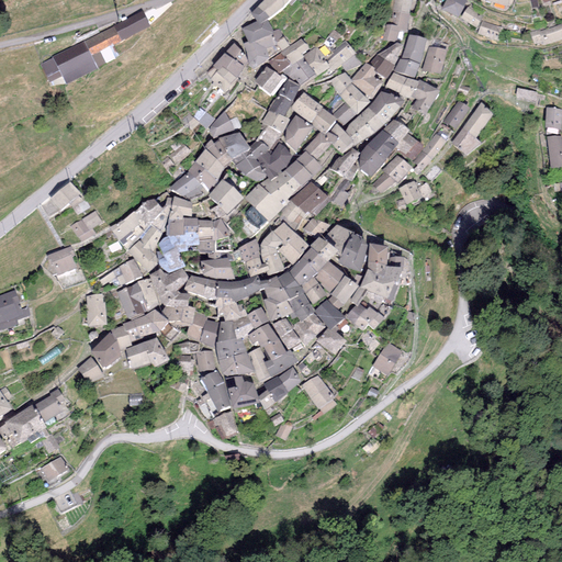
[(267,20),(284,8),(274,0),(263,0),(250,14),(256,22),(265,20),(267,20)]
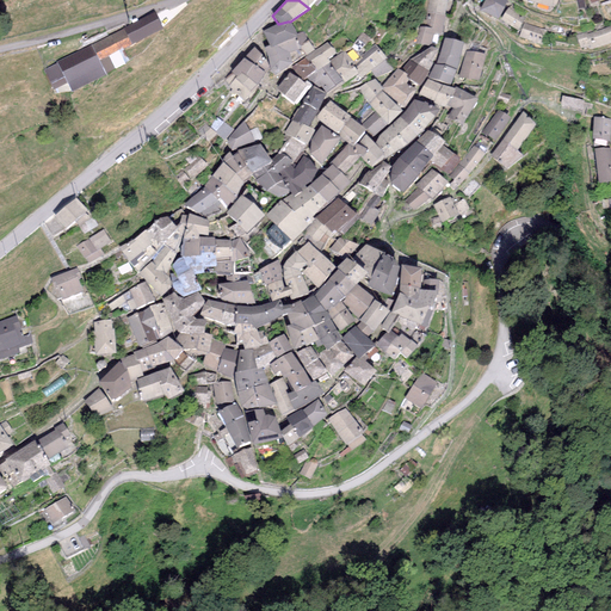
[(446,0),(427,0),(426,13),(427,13),(445,16),(446,0)]
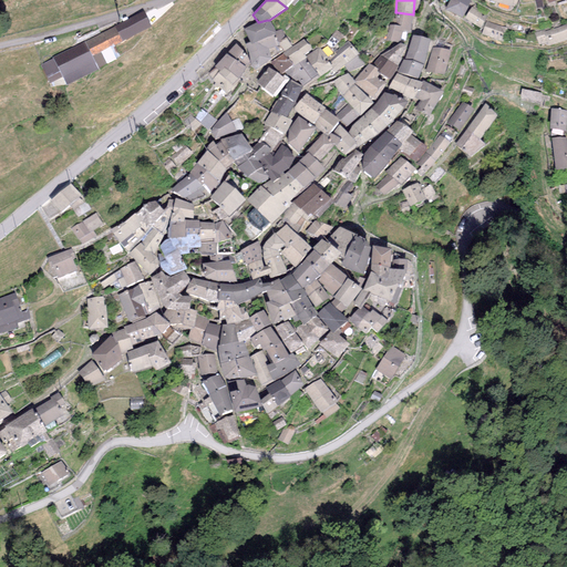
[(456,1),(453,0),(450,0),(445,9),(463,18),(468,7),(456,1)]
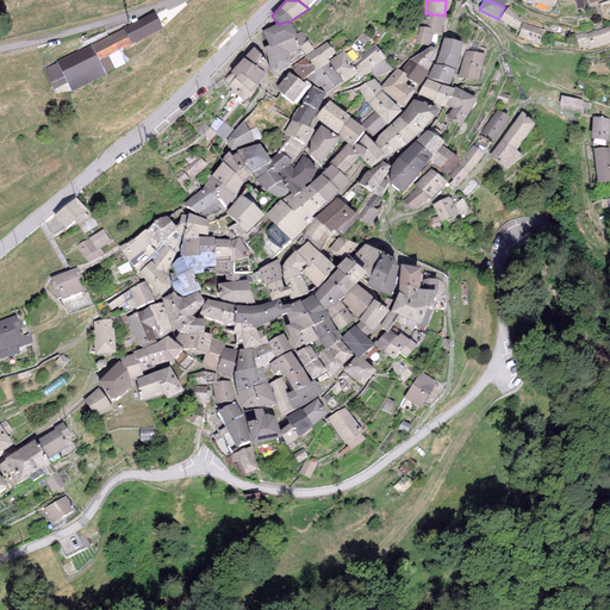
[(527,14),(510,5),(499,19),(517,31),(527,14)]
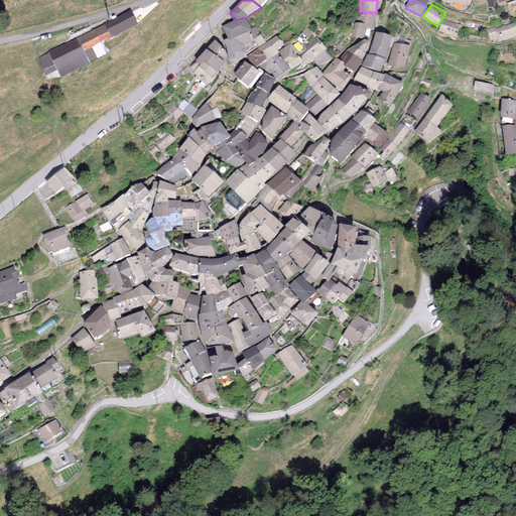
[(131,11),(104,24),(111,38),(138,24),(131,11)]
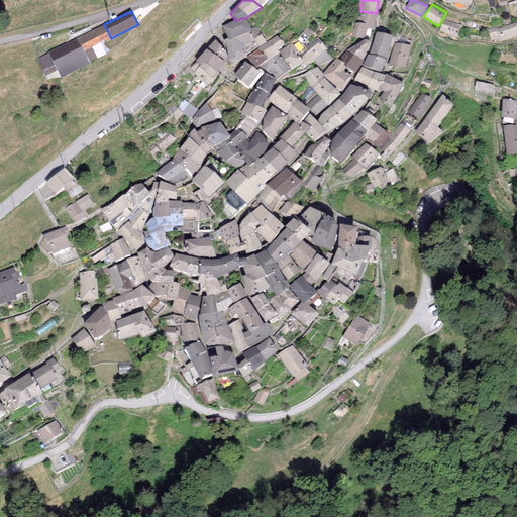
[(377,13),(362,11),(360,22),(375,25),(377,13)]
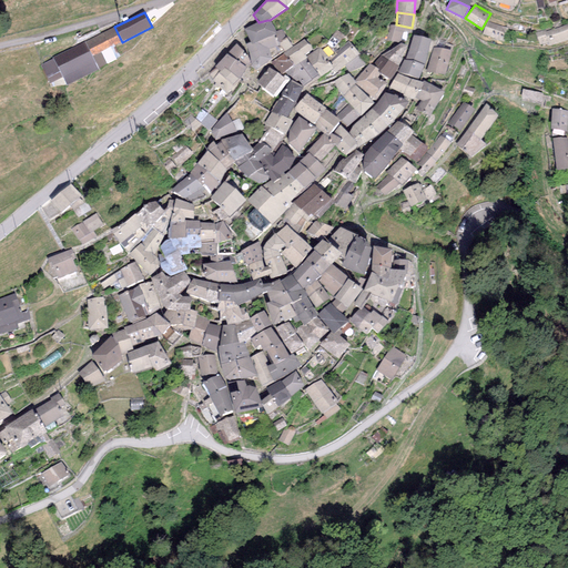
[(249,53),(279,42),(286,38),(282,29),(276,31),(270,20),(267,20),(259,22),(244,29),(250,42),(245,44),(249,53)]
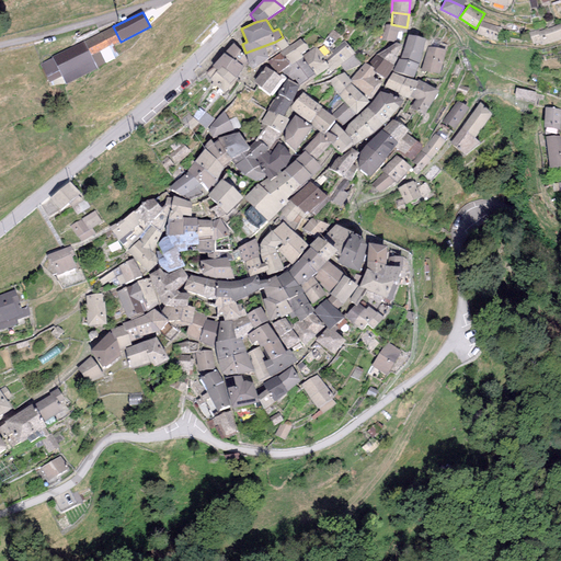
[(501,29),(481,21),(477,34),(495,41),(501,29)]
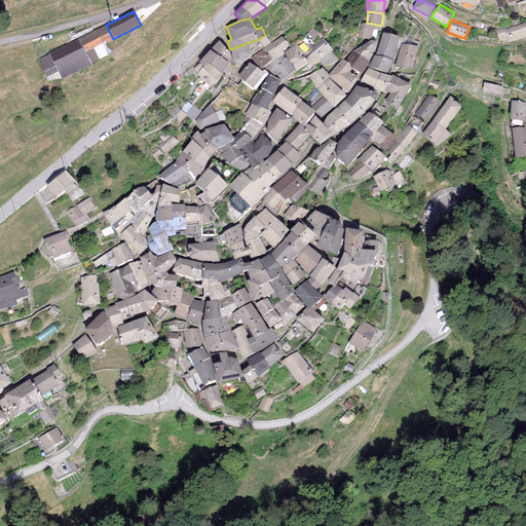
[(381,31),(381,26),(367,23),(362,23),(359,38),(369,40),(372,38),(374,30),(381,31)]
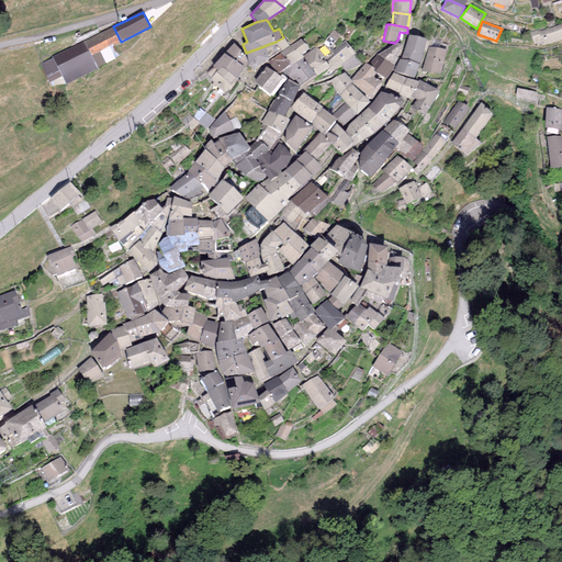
[(121,42),(113,26),(51,57),(52,58),(41,65),(49,82),(62,77),(66,85),(97,69),(90,56),(121,42)]
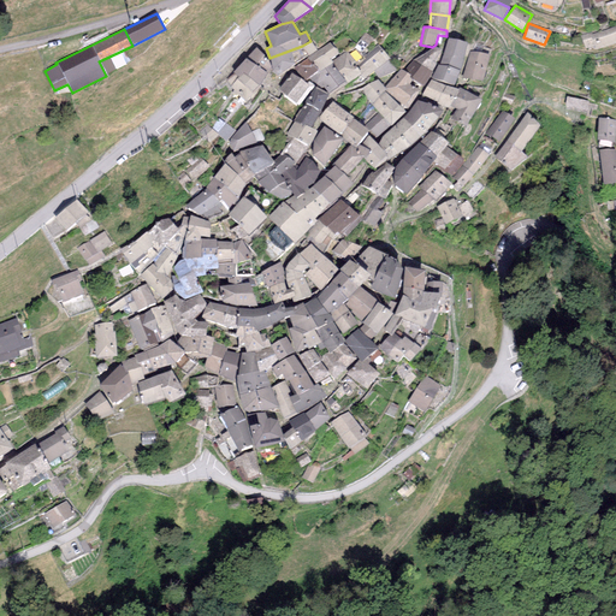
[(461,70),(468,42),(449,37),(439,64),(461,70)]
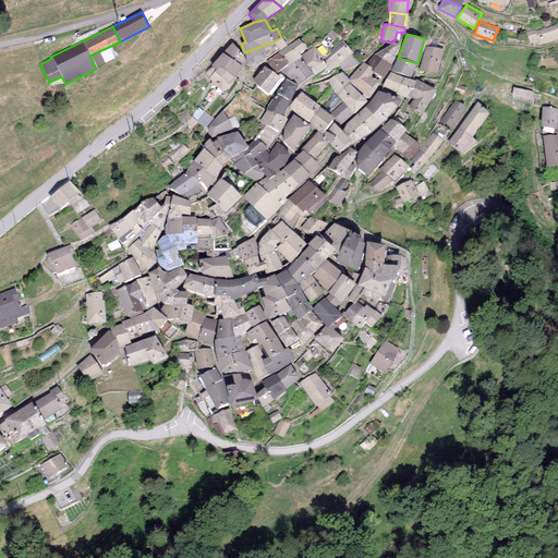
[(281,37),(274,41),(279,51),(287,46),(281,37)]
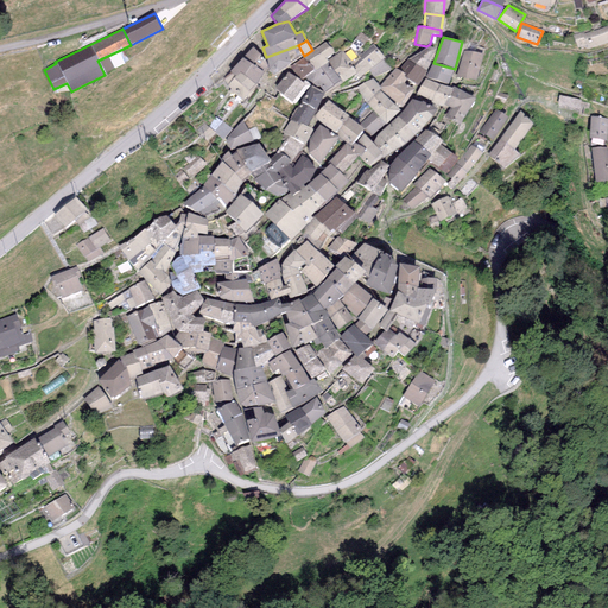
[(325,42),(290,68),(303,80),(305,78),(329,63),(328,61),(336,55),(325,42)]
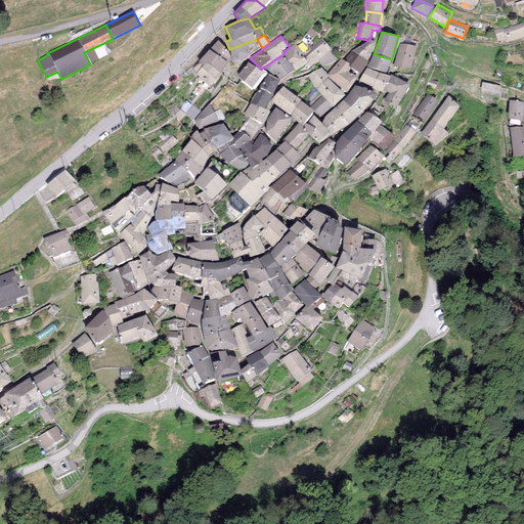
[(233,66),(262,48),(257,39),(229,49),(233,66)]
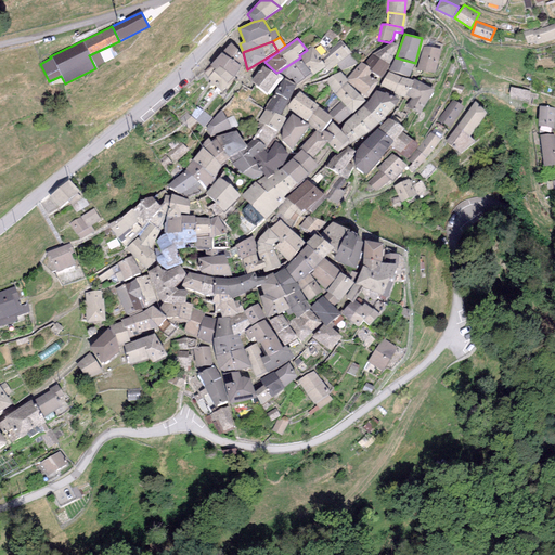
[(330,53),(322,60),(326,67),(330,71),(336,64),(349,54),(351,53),(340,41),(327,51),(330,53)]
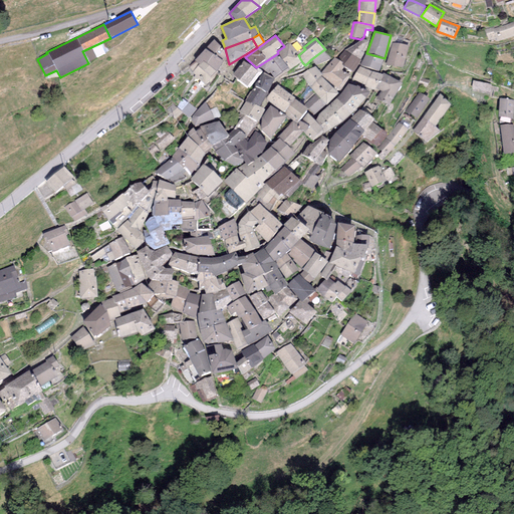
[(214,39),(205,49),(223,61),(226,57),(224,50),(214,39)]
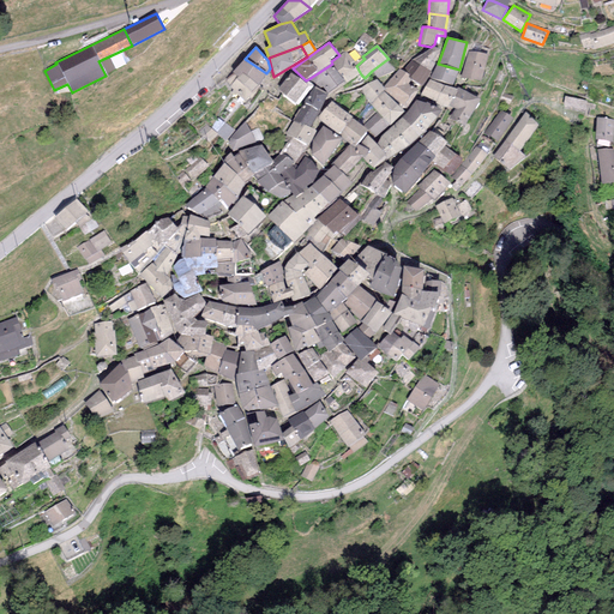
[(440,49),(433,47),(411,59),(403,71),(409,74),(408,77),(413,79),(422,85),(431,71),(439,56),(440,49)]
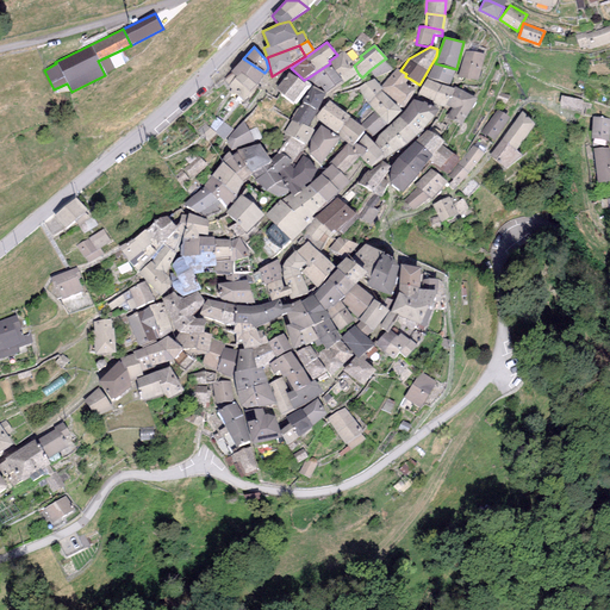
[(337,55),(329,61),(330,63),(344,82),(359,74),(354,66),(343,50),(337,55)]
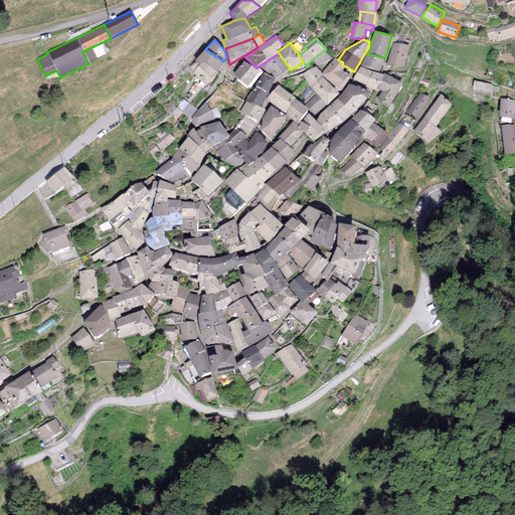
[(408,45),(392,43),(386,64),(402,68),(408,45)]
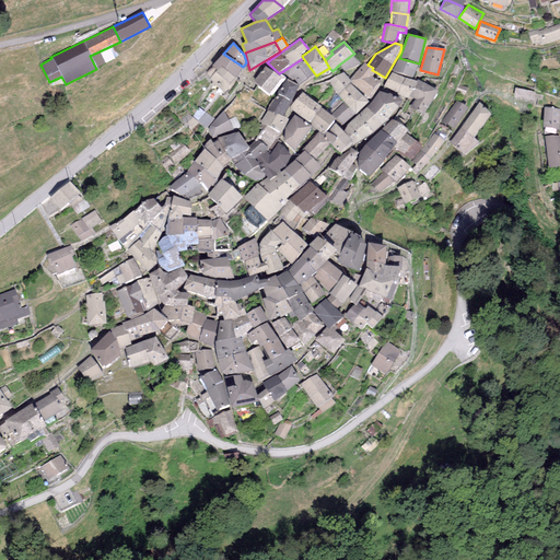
[(223,54),(211,66),(213,67),(218,70),(221,67),(236,79),(243,67),(223,54)]
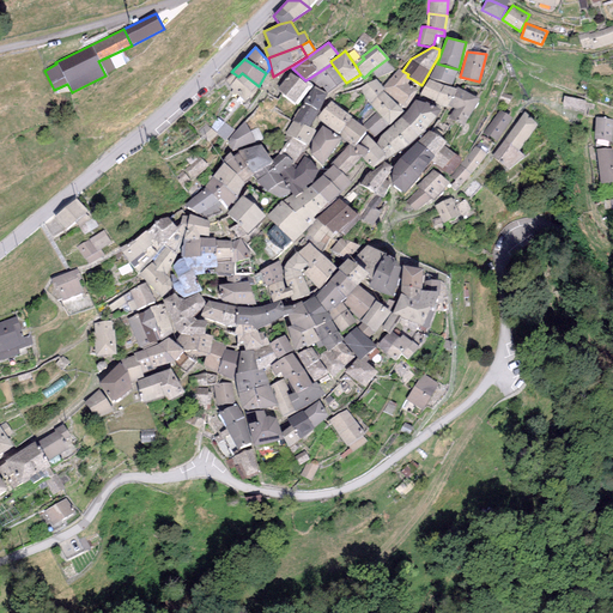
[(395,71),(386,60),(371,71),(377,78),(395,71)]
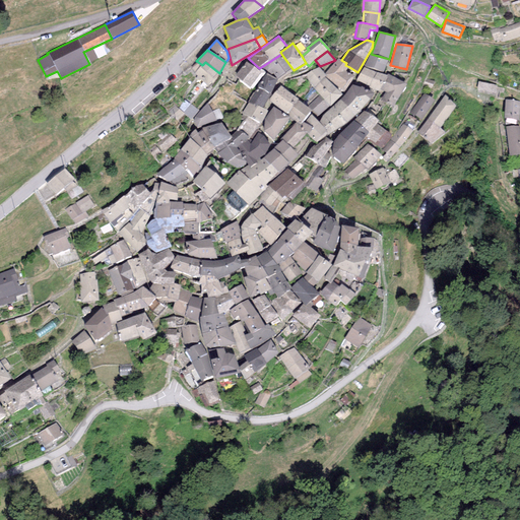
[(294,70),(281,54),(261,67),(263,69),(264,69),(271,74),(273,73),(277,79),(279,80),(294,70)]
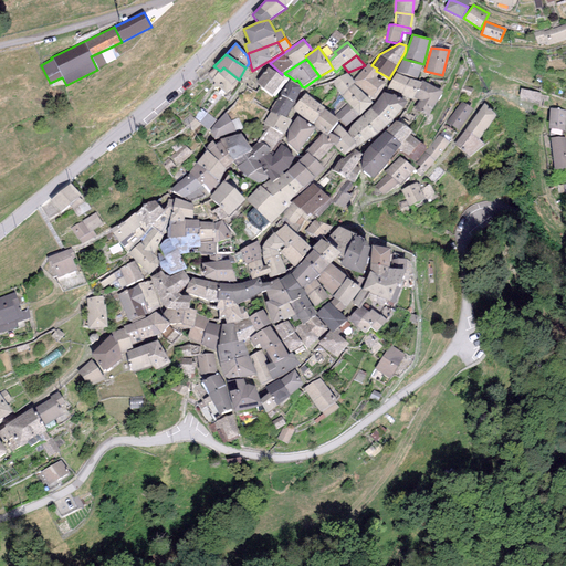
[(423,64),(404,59),(402,59),(397,72),(417,80),(423,64)]
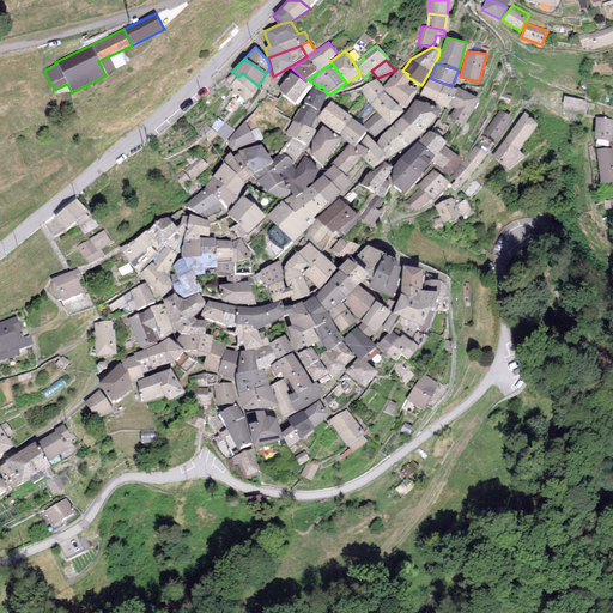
[(402,71),(399,70),(382,87),(384,90),(383,90),(405,109),(418,90),(407,84),(412,79),(407,77),(408,74),(402,71)]
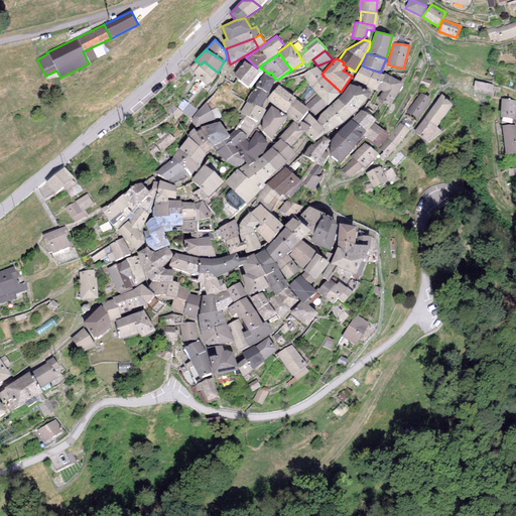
[(209,87),(218,73),(204,61),(201,65),(197,61),(189,68),(194,73),(209,87)]
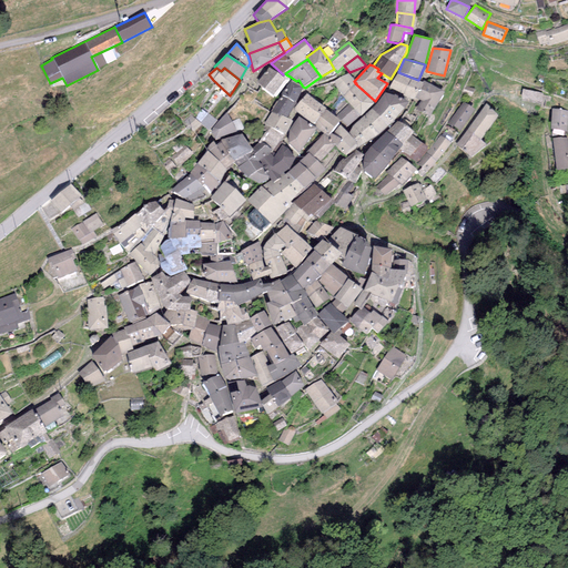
[(284,78),(269,68),(256,83),(275,98),(290,79),(285,75),(284,78)]
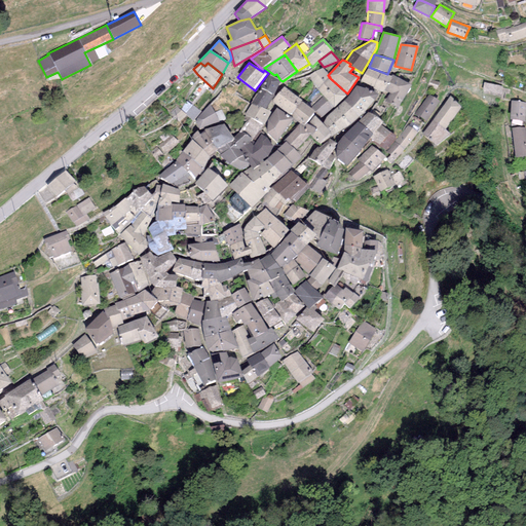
[(323,68),(309,75),(312,83),(316,88),(329,78),(329,77),(330,77),(328,75),(323,68)]
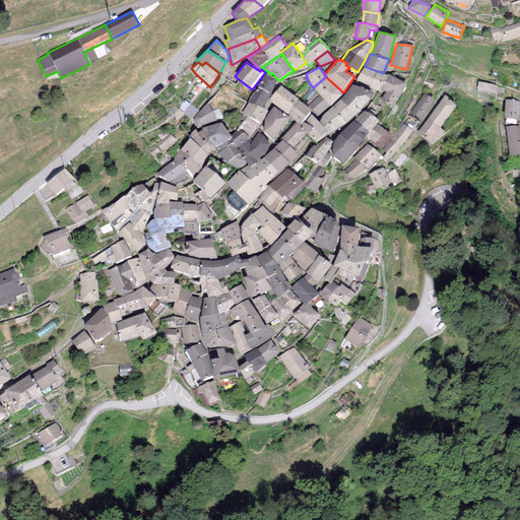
[(387,75),(364,67),(355,80),(369,86),(368,87),(382,93),(383,91),(380,89),(387,75)]
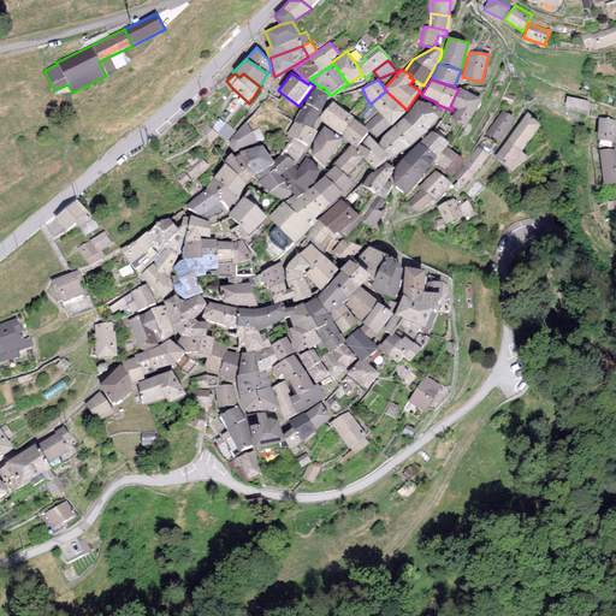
[(311,94),(306,102),(320,111),(329,94),(315,87),(311,94)]
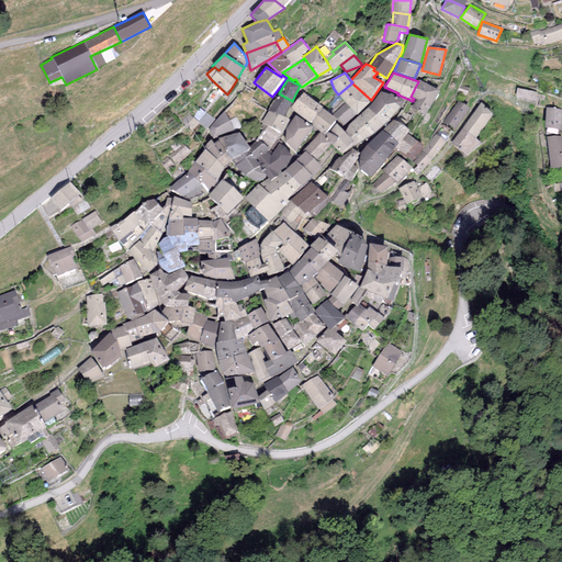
[(439,91),(418,80),(418,81),(411,97),(414,99),(417,100),(411,109),(425,115),(439,91)]
